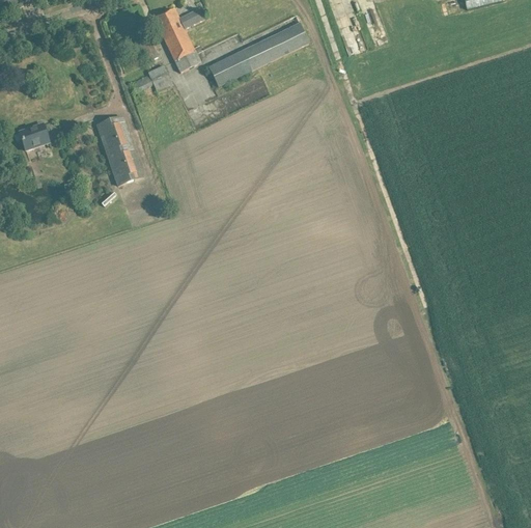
[(0,0),(0,12),(31,3),(29,0),(0,0)]
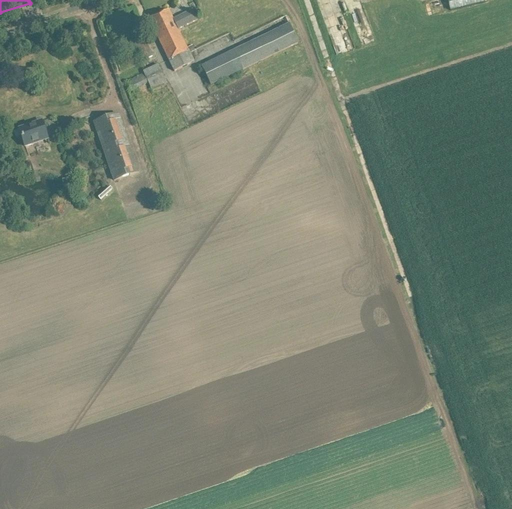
[(447,0),(450,8),(484,0),(447,0)]
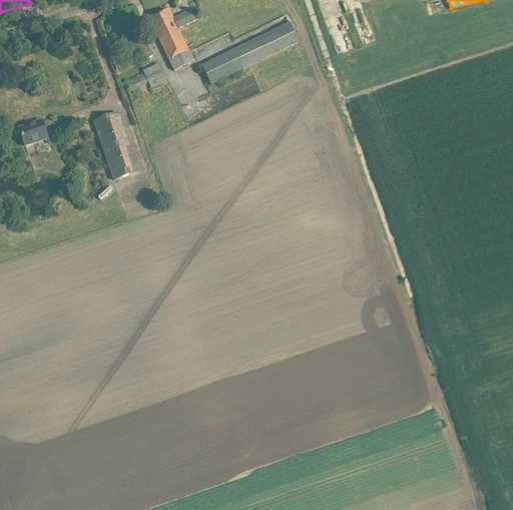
[(168,7),(149,16),(174,69),(194,59),(190,50),(194,48),(192,43),(187,45),(178,27),(198,17),(193,7),(173,16),(168,7)]
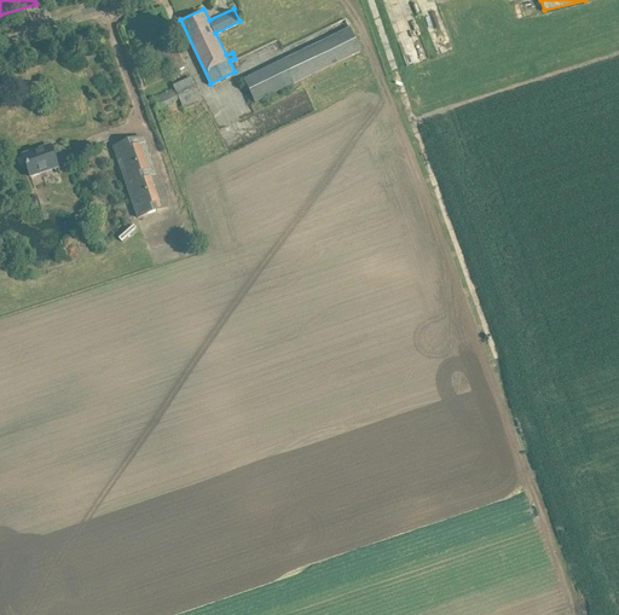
[(254,100),(362,50),(350,24),(243,76),(254,100)]
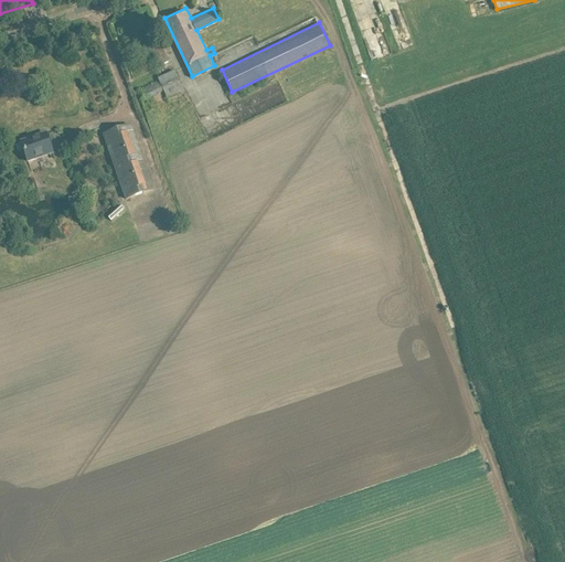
[(157,65),(168,59),(158,40),(147,45),(157,65)]
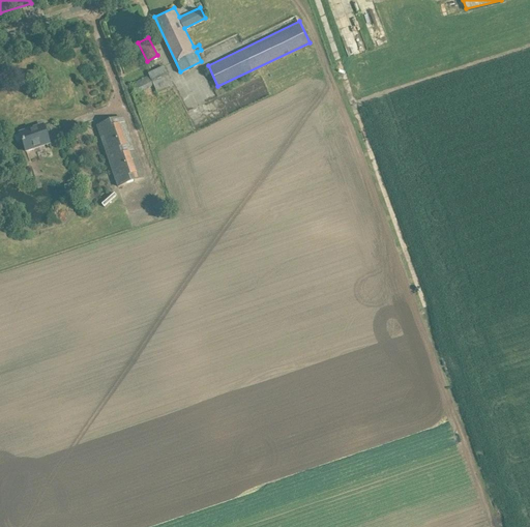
[(135,92),(153,84),(156,90),(173,83),(164,63),(147,71),(148,72),(129,82),(135,92)]
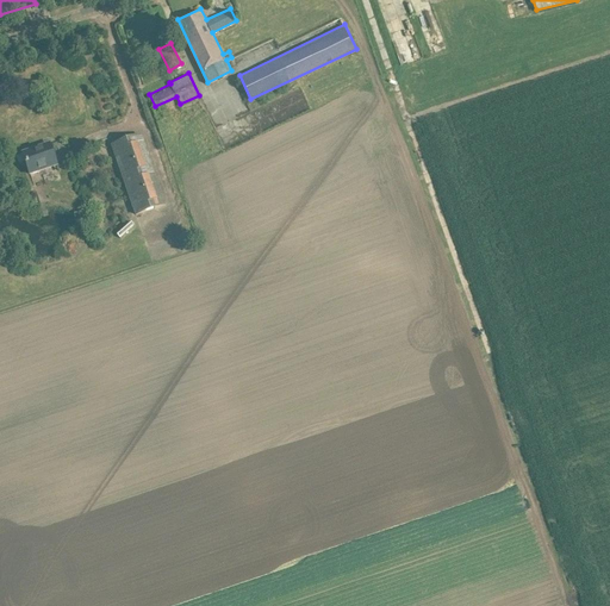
[(112,143),(116,154),(136,212),(165,202),(141,133),(112,143)]
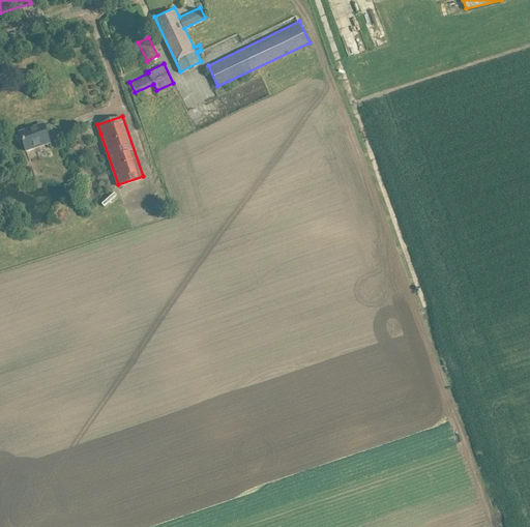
[(31,128),(30,127),(20,130),(20,132),(13,134),(17,140),(22,138),(26,149),(50,141),(42,122),(42,123),(42,124),(31,128)]
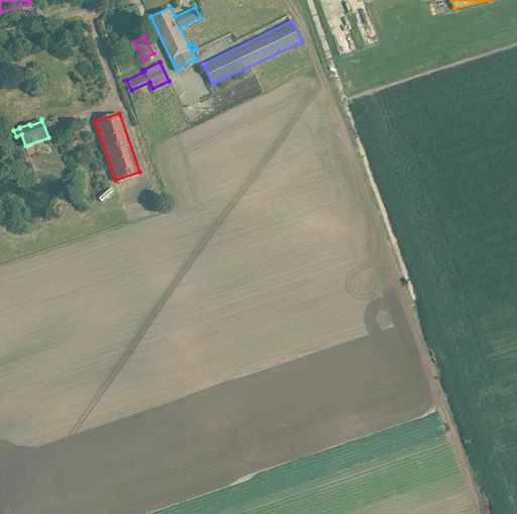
[(102,200),(113,189),(110,185),(98,196),(102,200)]
